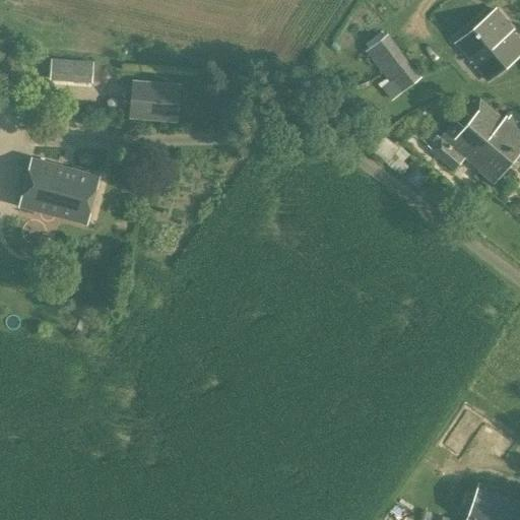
[(488,81),(519,53),(519,44),(510,33),(513,30),(496,11),(456,45),(488,81)]
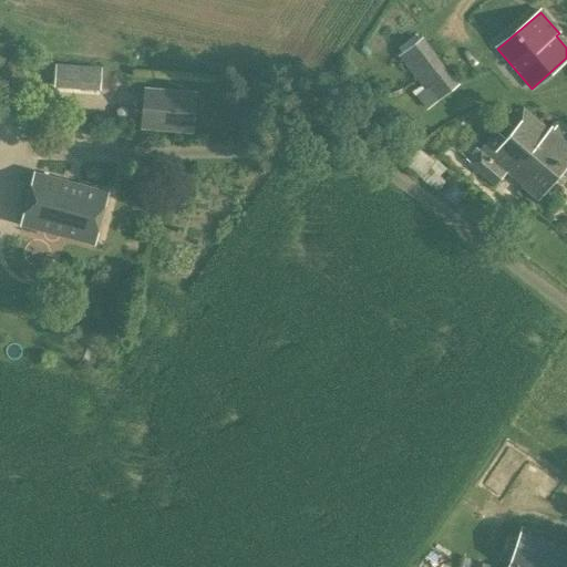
[(423,40),(399,55),(430,106),(454,92),(423,40)]
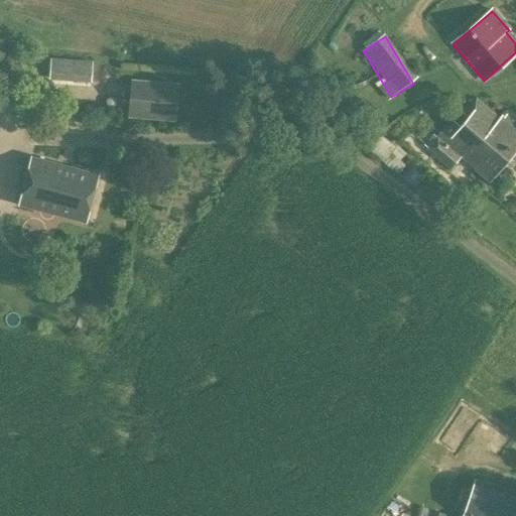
[(50,59),(49,82),(91,85),(93,62),(50,59)]
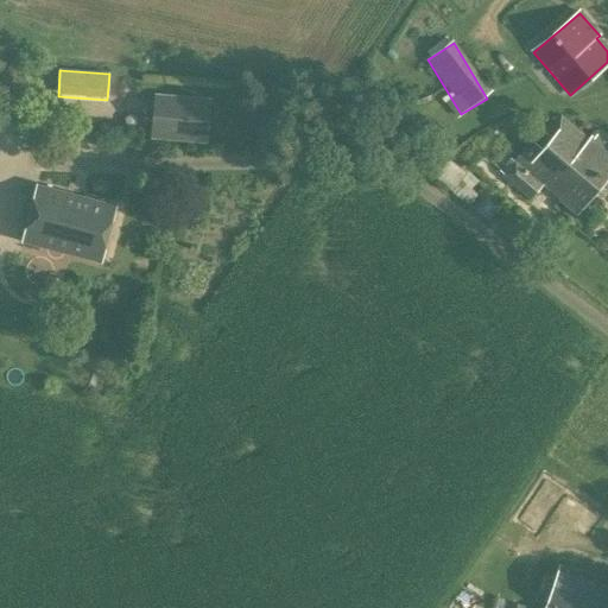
[(206,141),(209,100),(156,95),(152,138),(206,141)]
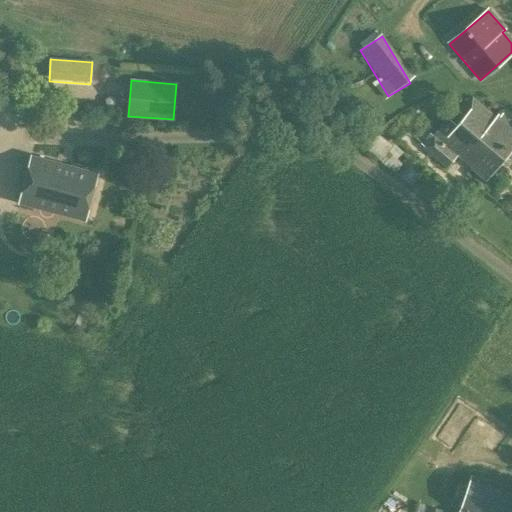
[(485,181),(511,150),(511,128),(498,116),(495,118),(472,98),(459,113),(464,118),(457,126),(449,118),(423,148),(446,168),(457,156),(485,181)]
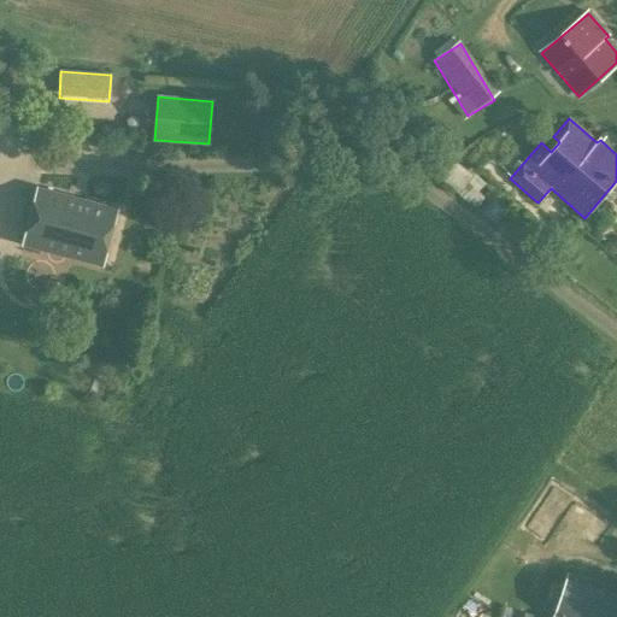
[(101,266),(117,210),(39,189),(24,246),(12,291),(48,300),(60,256),(101,266)]
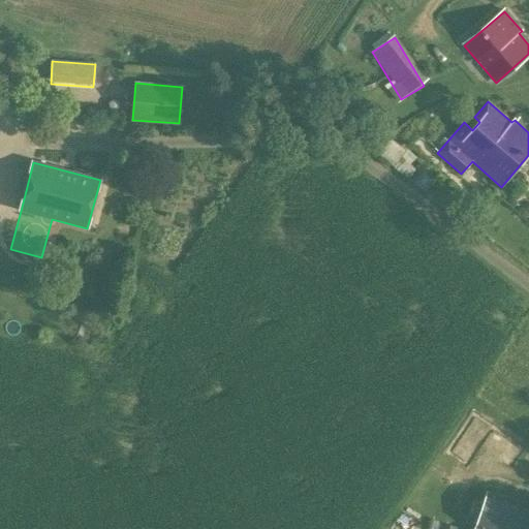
[(528,528),(528,506),(488,493),(475,528),(528,528)]
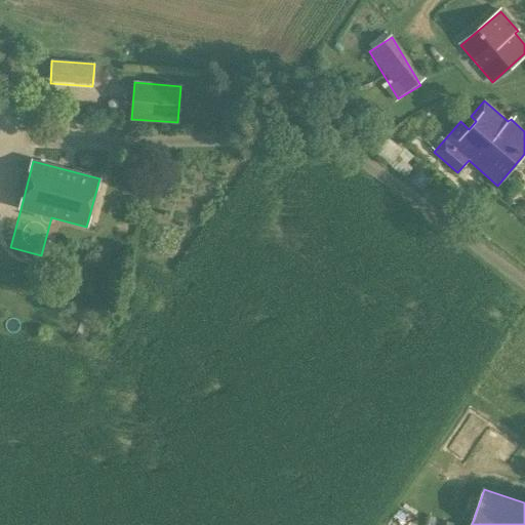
[(392,524),(412,524),(398,513),(390,523),(392,524)]
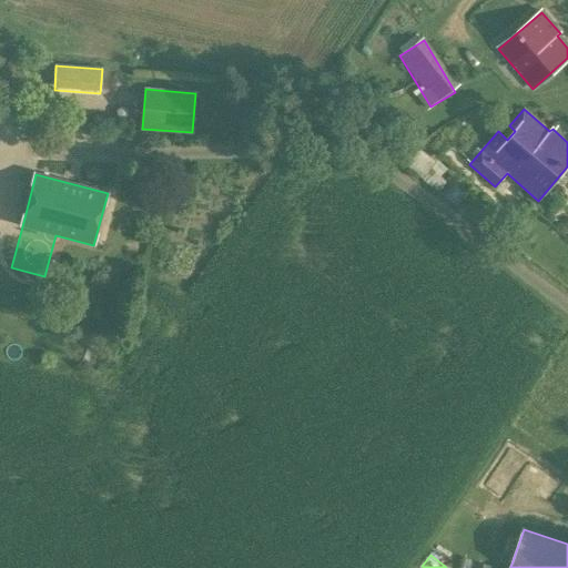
[(466,556),(462,567),(490,567),(493,563),(466,556)]
